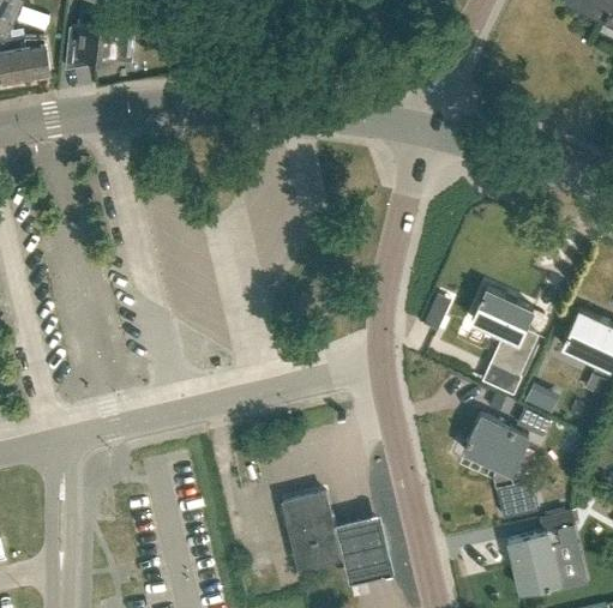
[(11,42),(10,34),(23,4),(12,0),(0,0),(0,72),(2,83),(49,74),(43,41),(22,41),(11,42)]
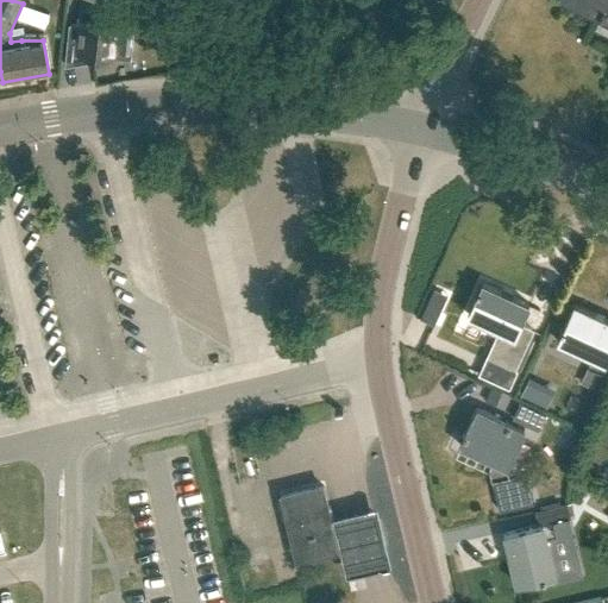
[(607,0),(564,0),(561,7),(597,24),(596,25),(600,26),(603,20),(607,22),(607,0)]
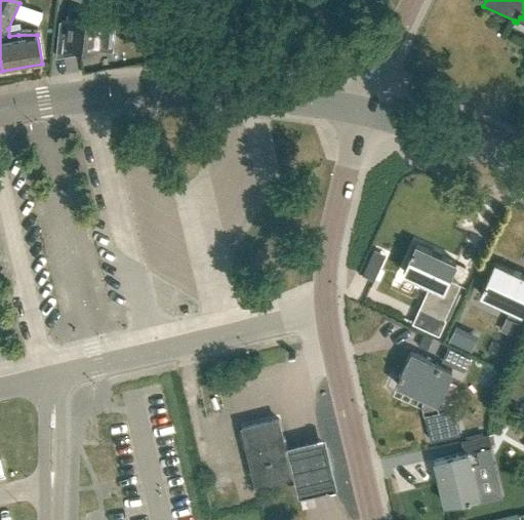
[(97,54),(101,24),(79,14),(69,13),(67,27),(58,26),(55,62),(93,55),(93,53),(97,54)]
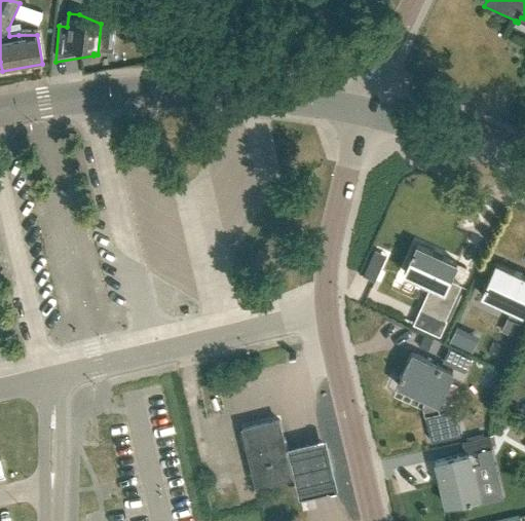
[(439,340),(446,325),(444,324),(459,290),(448,285),(456,267),(415,249),(403,276),(429,289),(412,328),(439,340)]
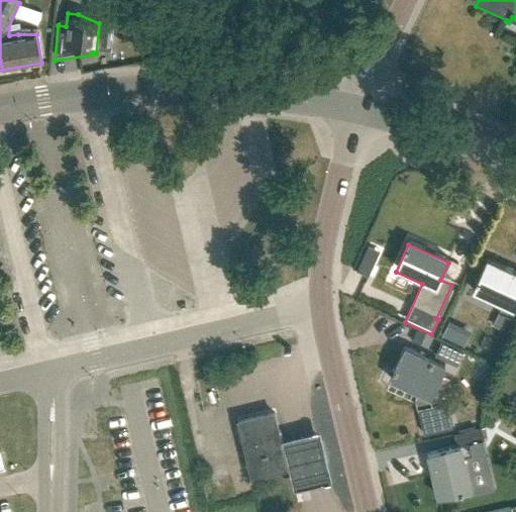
[(514,339),(515,334),(515,309),(514,309),(515,305),(515,276),(487,263),(473,294),(502,307),(498,315),(507,320),(501,333),(514,339)]
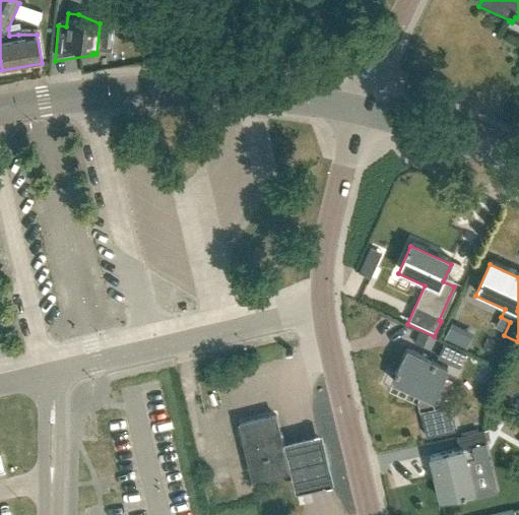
[(443,347),(436,362),(459,372),(465,358),(443,347)]
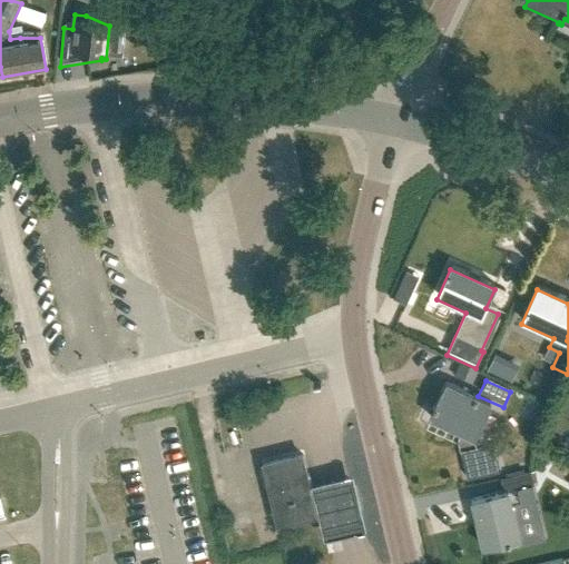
[(474,449),(472,443),(489,407),(445,386),(429,422),(461,436),(457,445),(462,467),(491,461),(487,446),(474,449)]
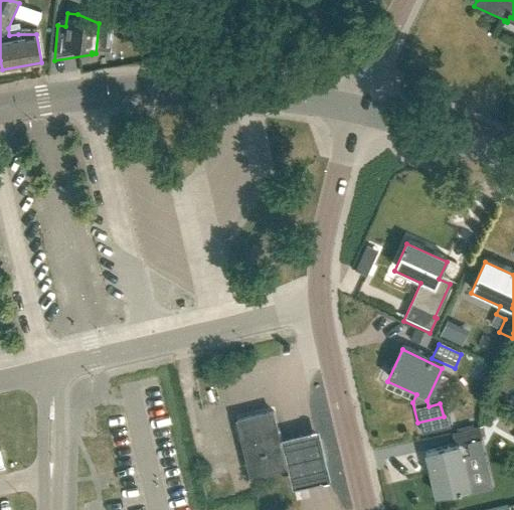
[(277,451),(269,417),(239,425),(251,475),(268,471),(269,475),(287,471),(282,449),(277,451)]
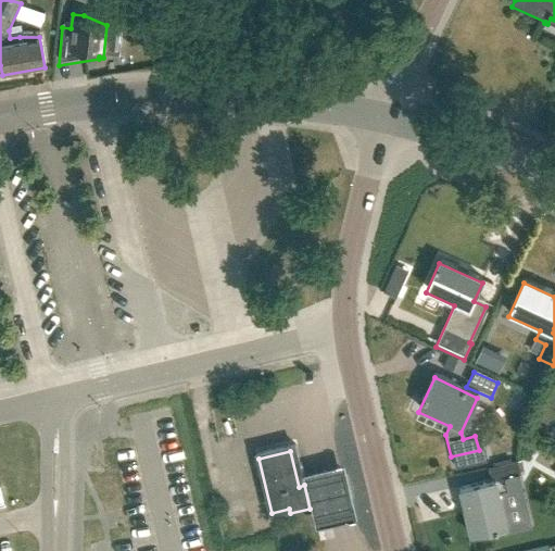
[(341,460),(301,470),(314,524),(354,514),(341,460)]
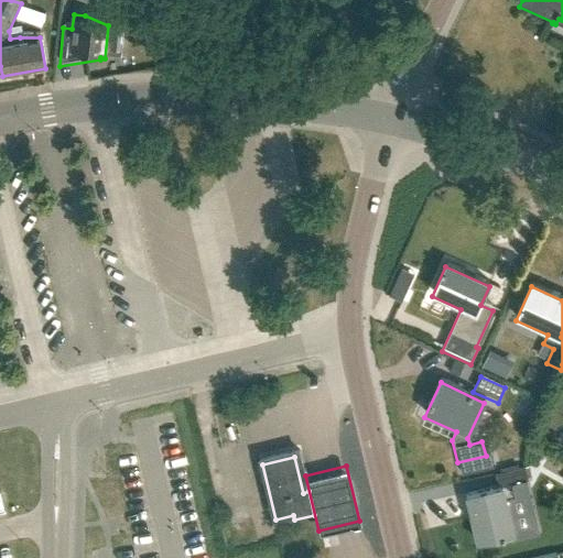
[(477,546),(513,537),(505,502),(515,500),(511,488),(527,484),(523,470),(494,478),(497,491),(465,499),(477,546)]
